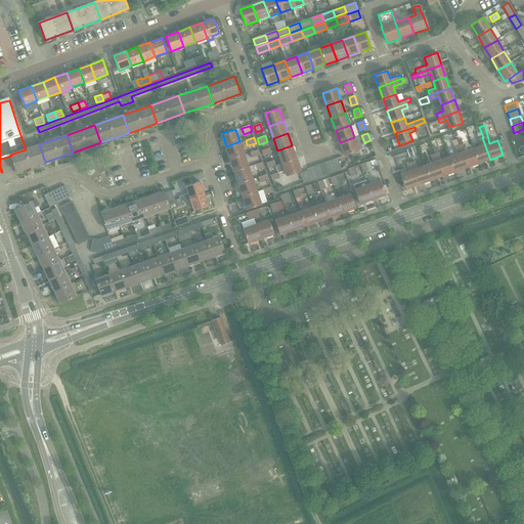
[(358,149),(354,137),(340,142),(344,155),(358,149)]
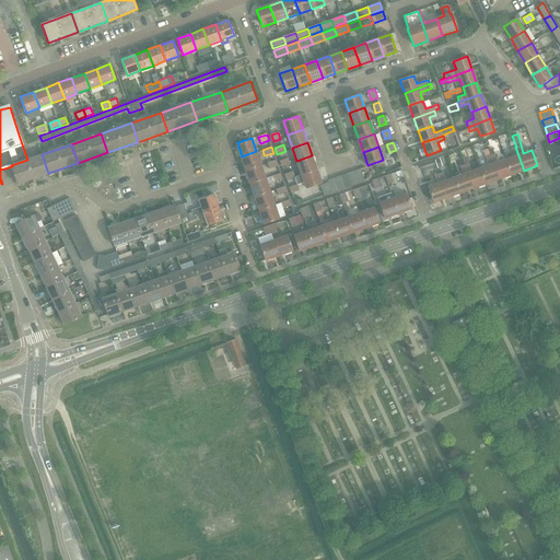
[(511,175),(524,171),(515,147),(511,148),(514,156),(505,160),(511,175)]
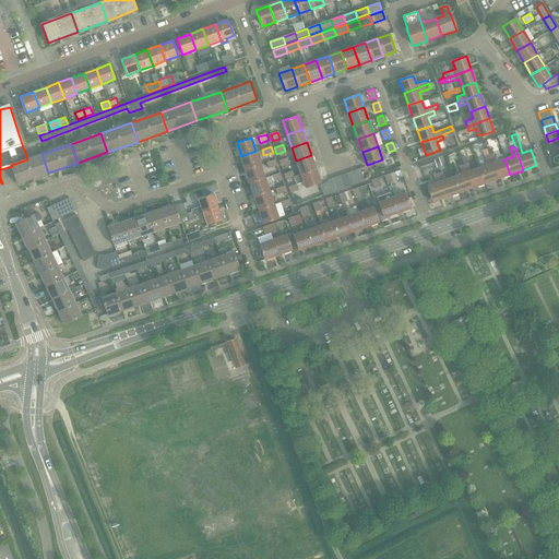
[(497,179),(510,175),(504,159),(497,162),(491,147),(487,150),(497,179)]
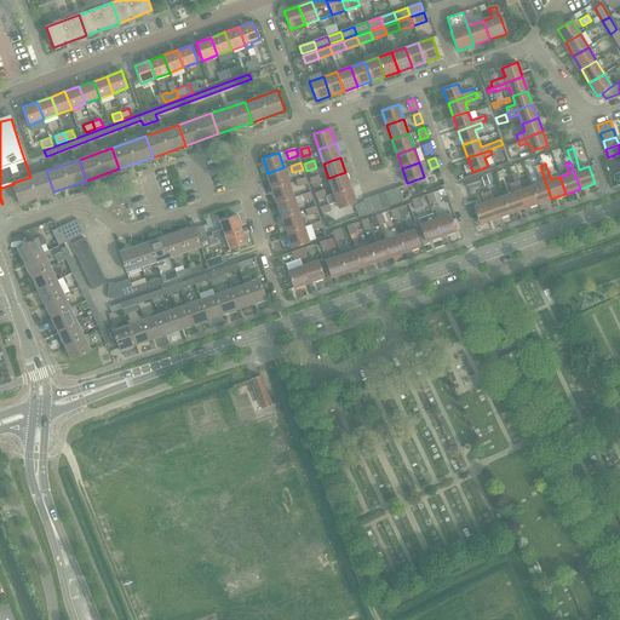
[(540,183),(530,187),(538,204),(551,199),(540,166),(540,165),(535,166),(538,174),(540,183)]
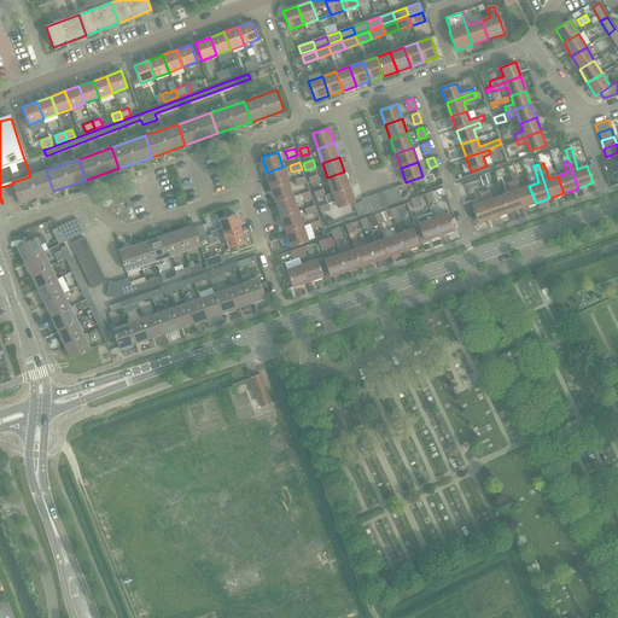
[(289,181),(283,167),(267,173),(272,187),(289,181)]
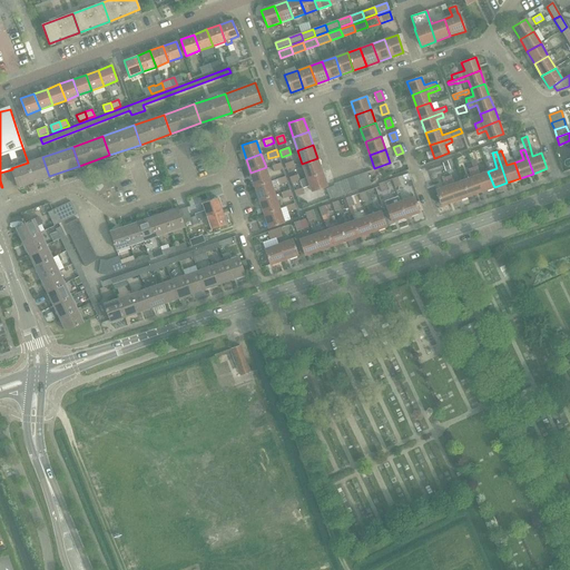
[(11,168),(12,169),(18,187),(49,176),(42,157),(28,163),(11,168)]
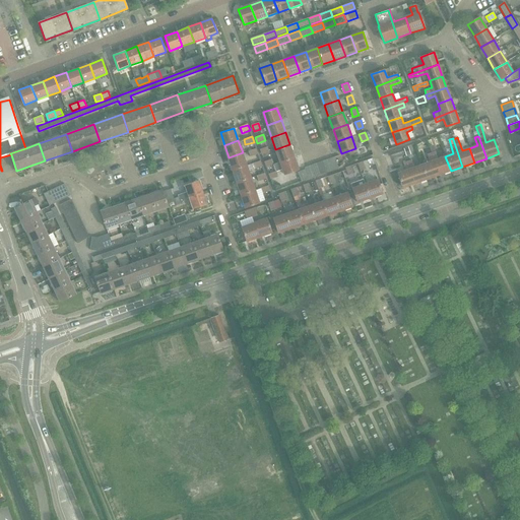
[(295,156),(289,144),(275,149),(280,160),(280,161),(295,156)]
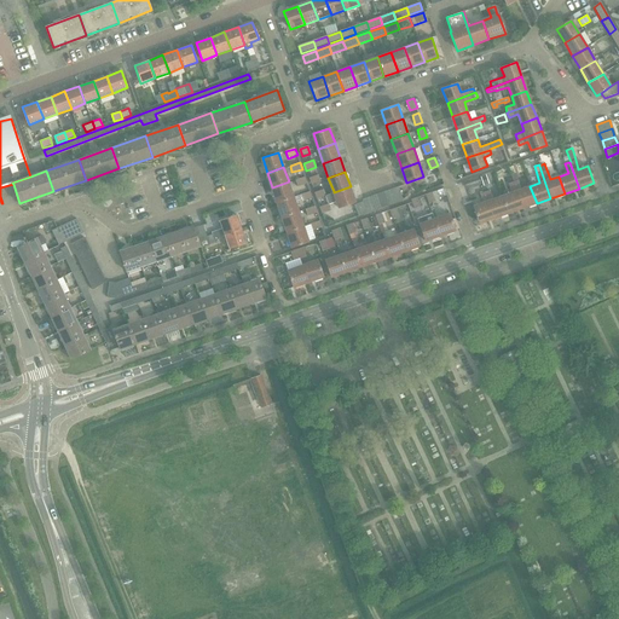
[(512,177),(510,177),(522,208),(537,203),(530,186),(521,189),(516,173),(510,174),(512,177)]
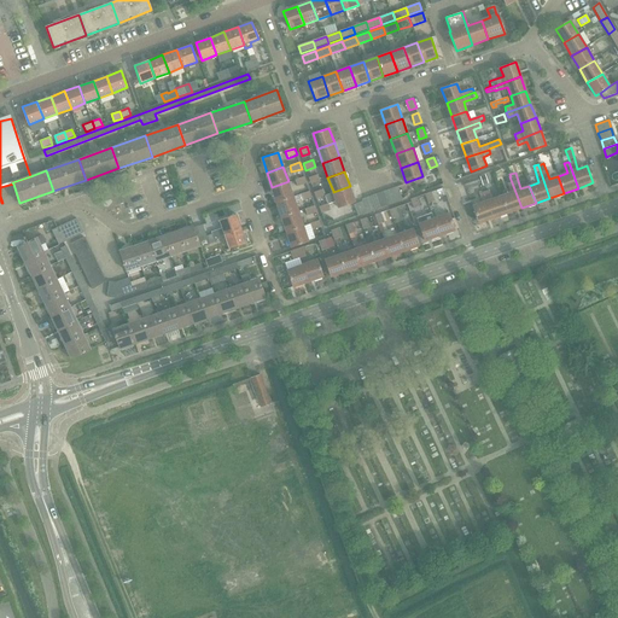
[(308,178),(310,185),(320,181),(318,174),(308,178)]
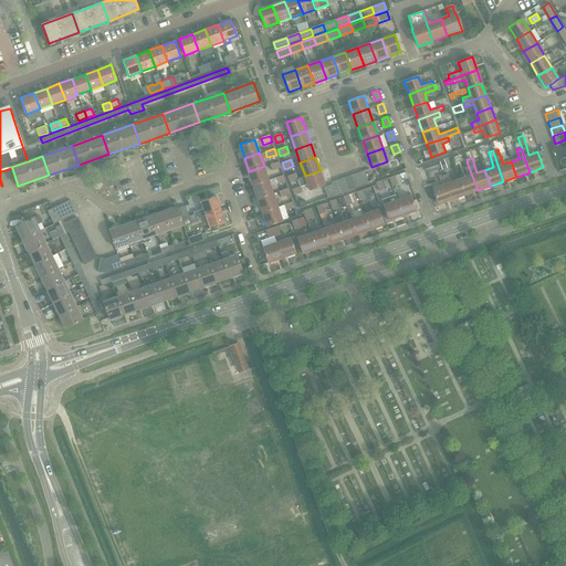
[(270,165),(272,170),(281,168),(279,161),(270,165)]
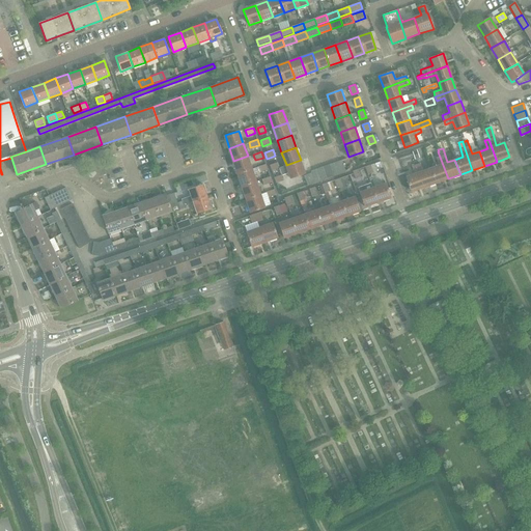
[(398,156),(400,162),(413,158),(412,152),(411,151),(398,156)]
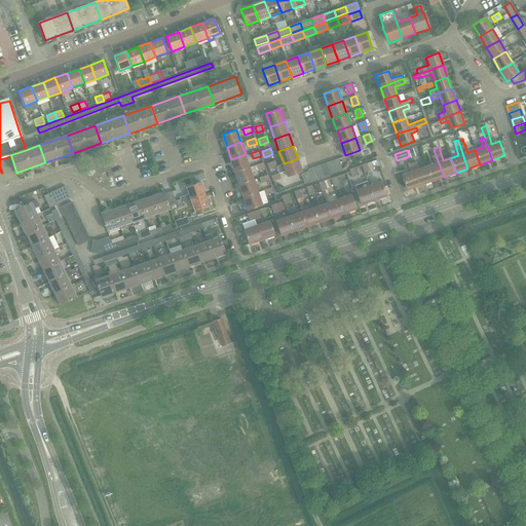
[(435,163),(426,166),(431,181),(444,177),(434,150),(430,151),(435,163)]
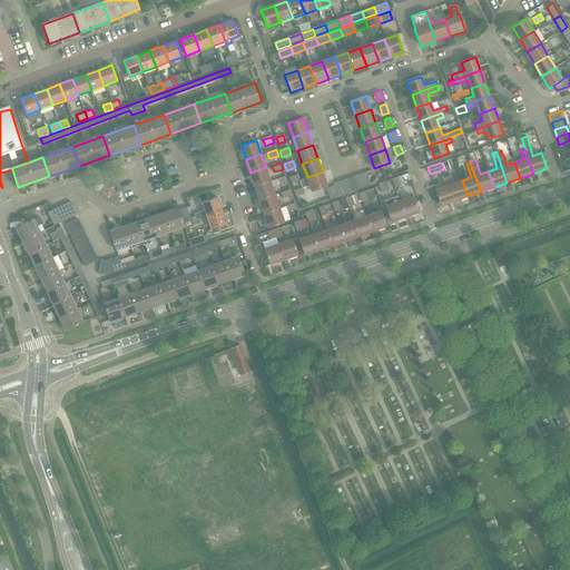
[(271,182),(266,167),(251,173),(255,186),(271,182)]
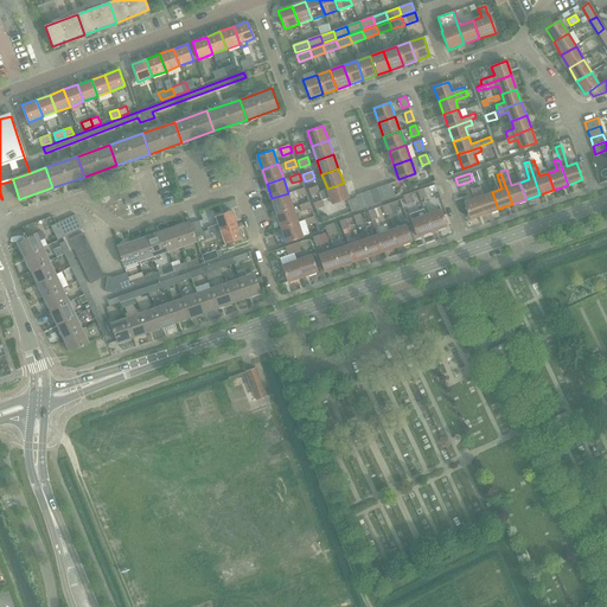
[(349,197),(344,183),(327,189),(327,187),(319,191),(323,199),(330,197),(332,203),(349,197)]
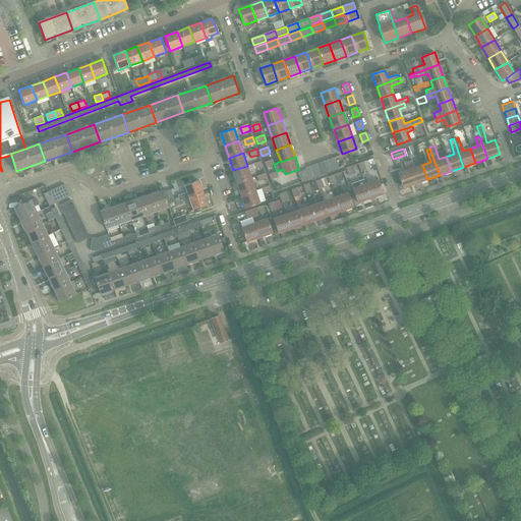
[(335,157),(329,159),(333,170),(339,168),(335,157)]
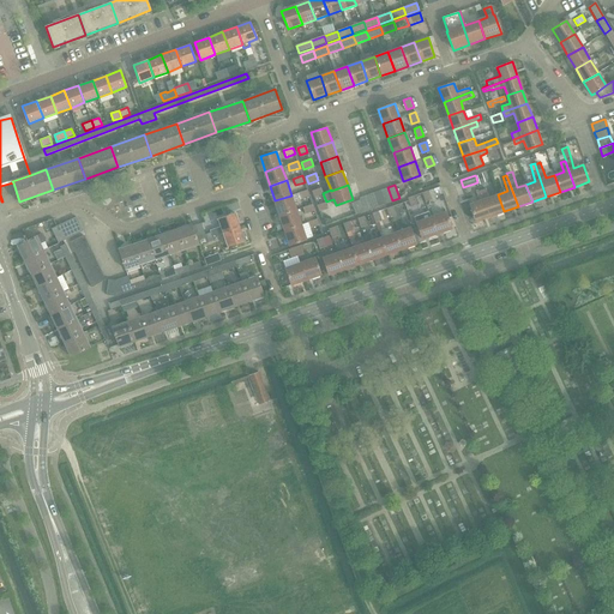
[(312,191),(314,198),(323,194),(320,187),(312,191)]
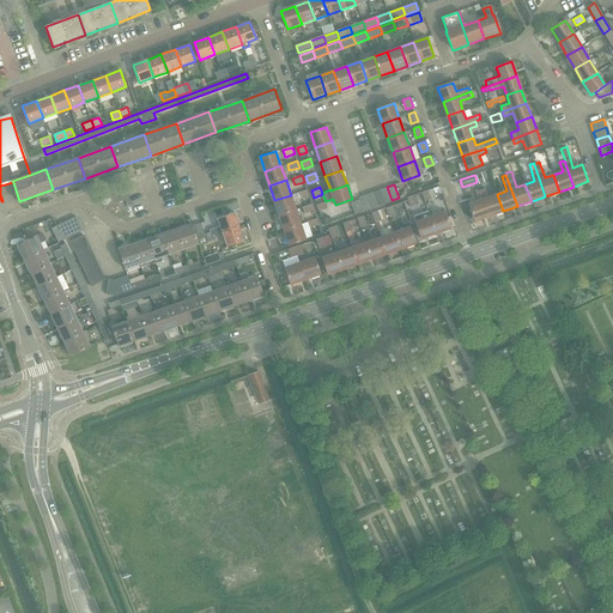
[(387,187),(381,189),(386,202),(392,200),(387,187)]
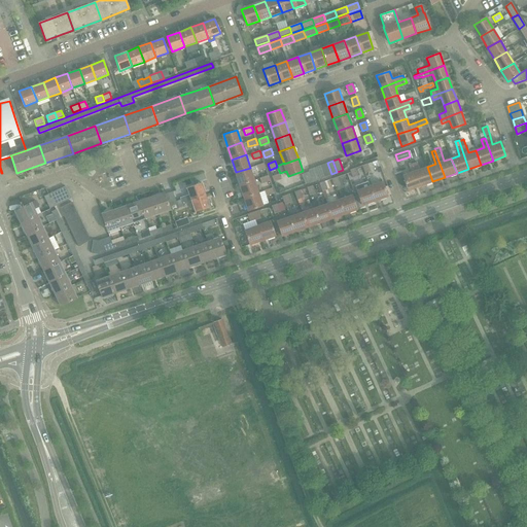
[(421,186),(432,181),(427,167),(420,170),(417,162),(413,164),(421,186)]
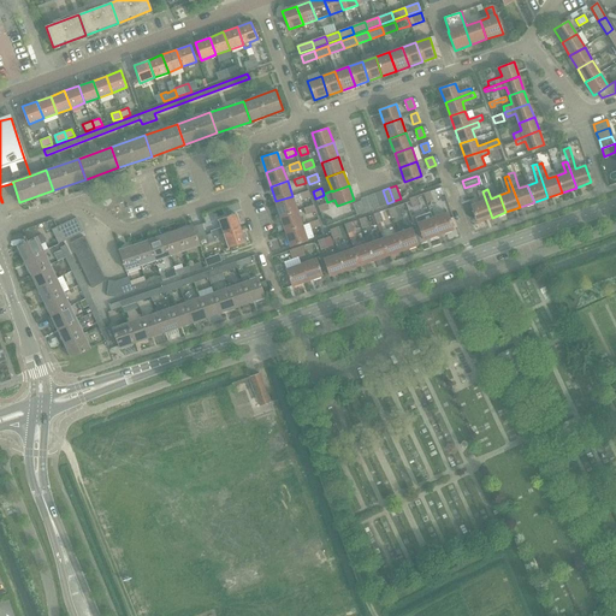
[(308,190),(298,194),(301,200),(311,197),(308,190)]
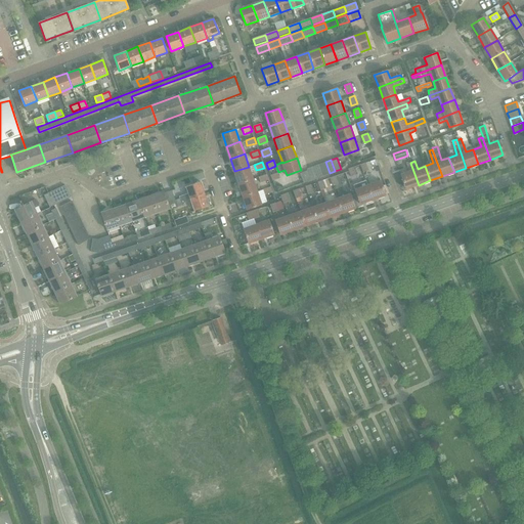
[(325,162),(319,164),(323,175),(330,173),(325,162)]
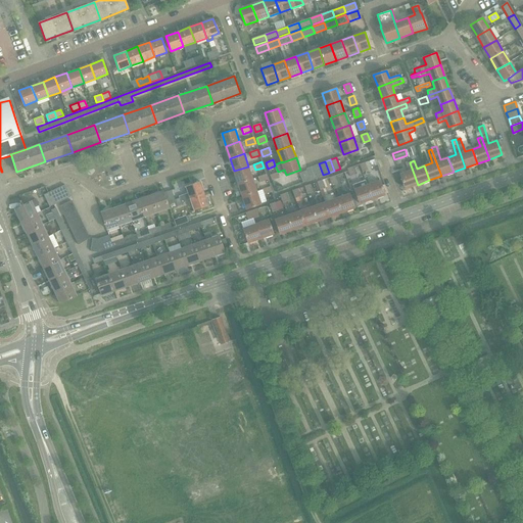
[(365,162),(363,162),(360,164),(362,173),(368,171),(365,162)]
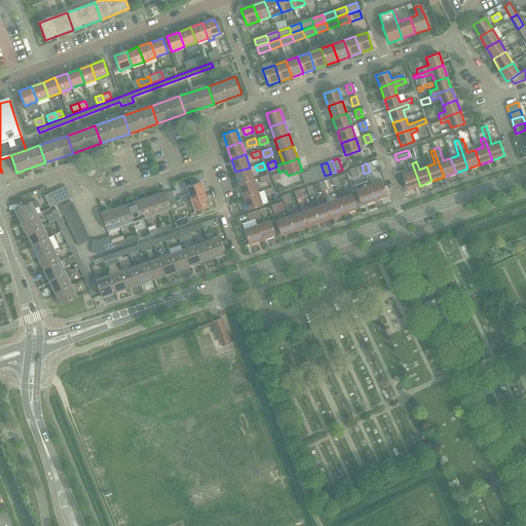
[(408,190),(420,186),(412,163),(408,164),(411,173),(402,175),(408,190)]
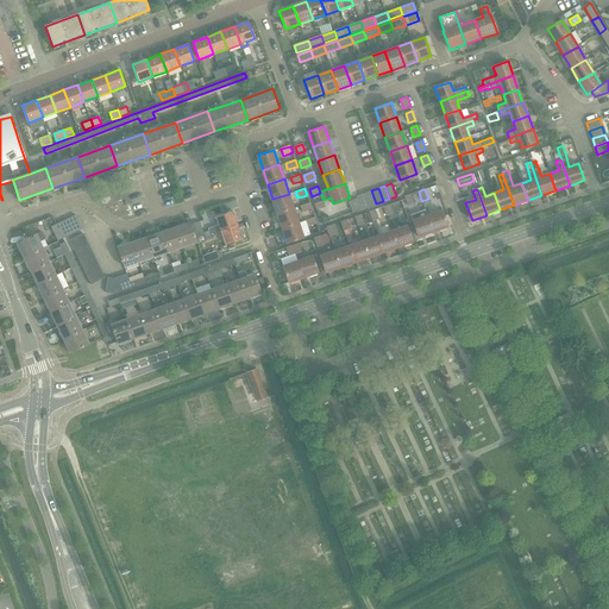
[(371,190),(364,193),(369,206),(376,203),(371,190)]
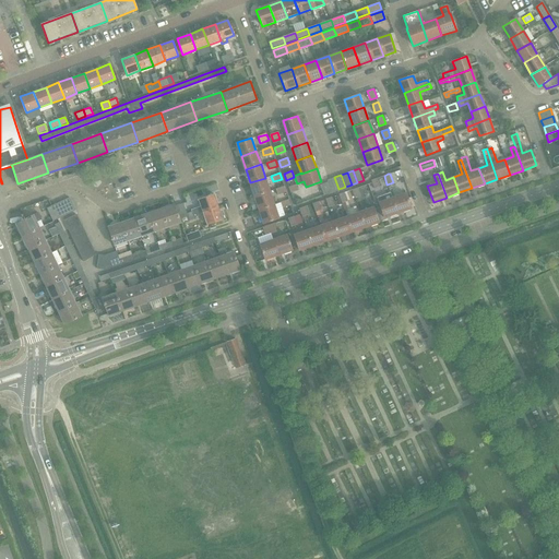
[(334,177),(328,179),(332,192),(339,189),(334,177)]
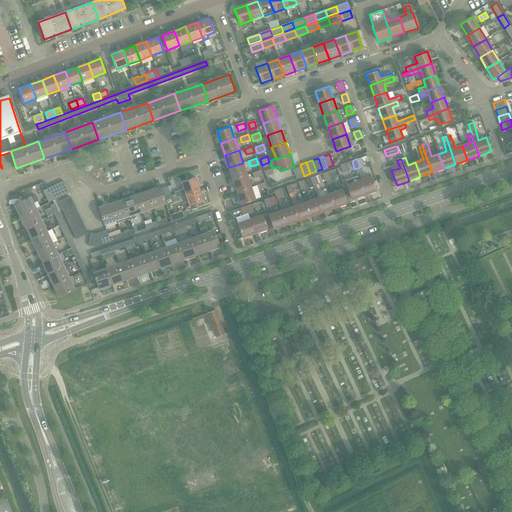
[(247,175),(243,163),(229,167),(233,179),(247,175)]
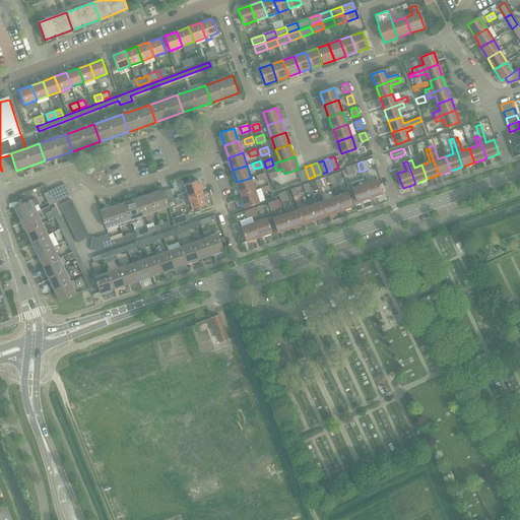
[(344,168),(347,176),(353,174),(350,166),(344,168)]
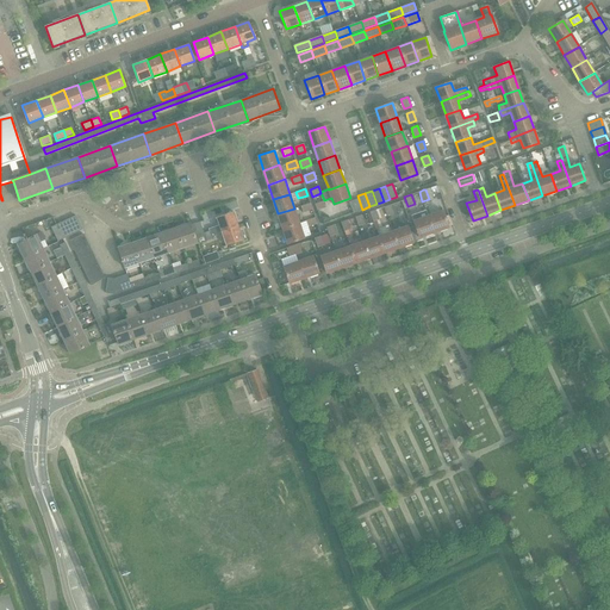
[(352,213),(362,210),(358,195),(355,197),(355,199),(347,201),(352,213)]
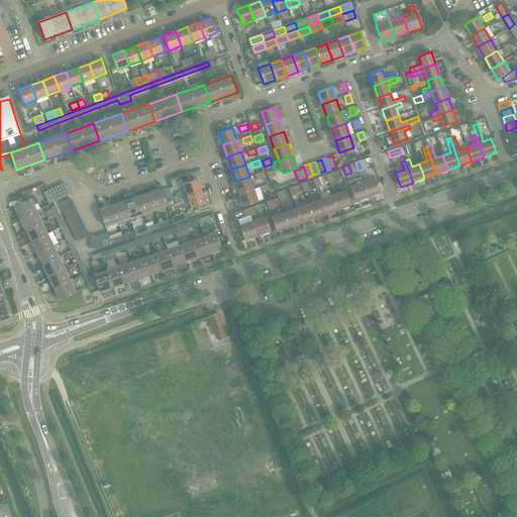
[(269,179),(277,176),(275,171),(267,173),(269,179)]
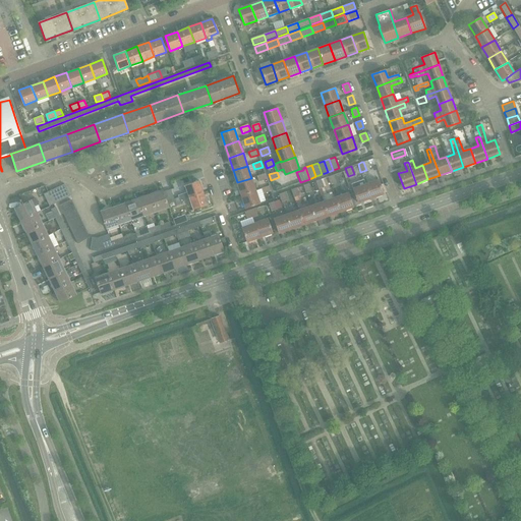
[(256,176),(258,181),(267,179),(265,173),(256,176)]
